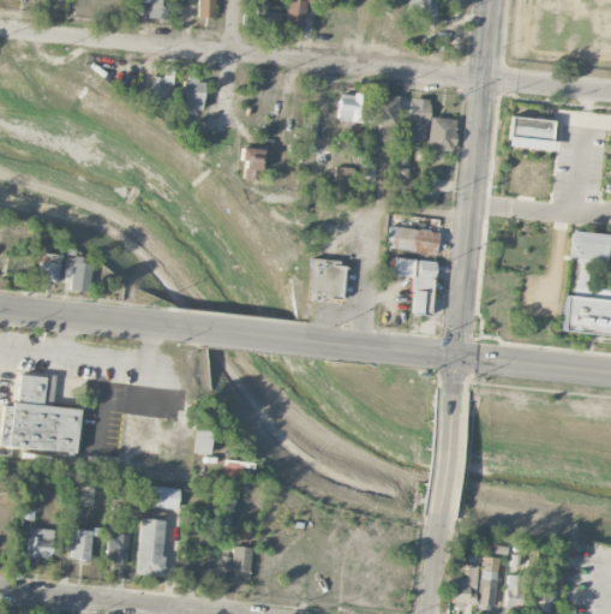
[(151,18),(166,21),(168,0),(141,0),(141,4),(154,6),(151,18)]
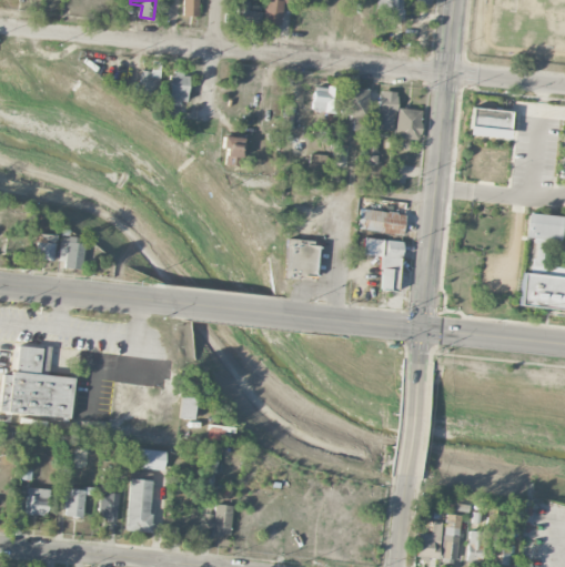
[(201,0),(185,0),(185,17),(201,17),(201,0)]
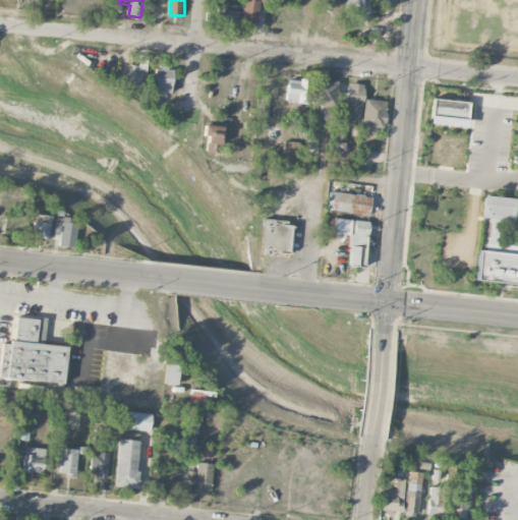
[(262,23),(262,0),(245,0),(245,23),(262,23)]
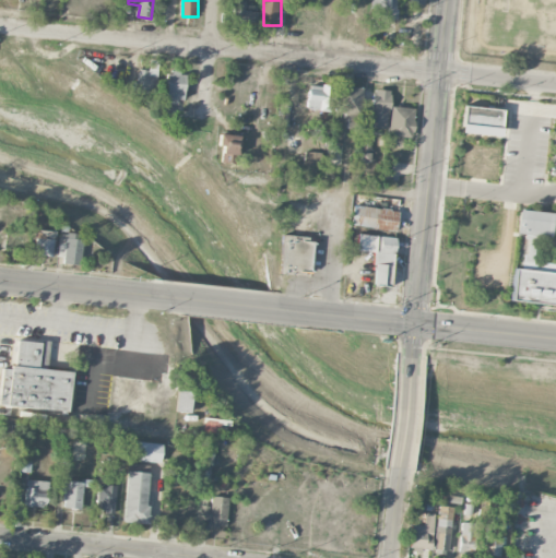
[(386,20),(399,20),(399,0),(375,0),(375,10),(386,10),(386,20)]
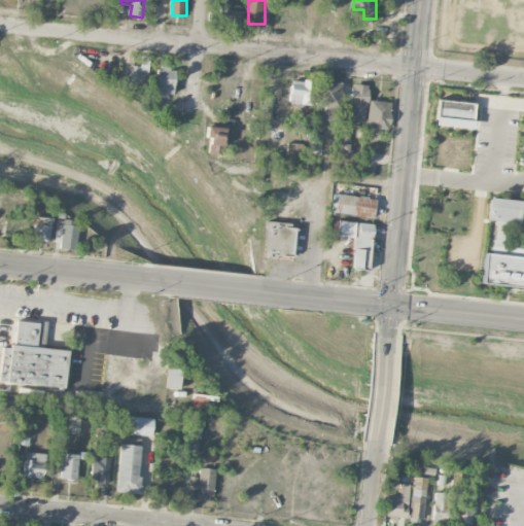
[(243,22),(243,4),(223,3),(222,22),(243,22)]
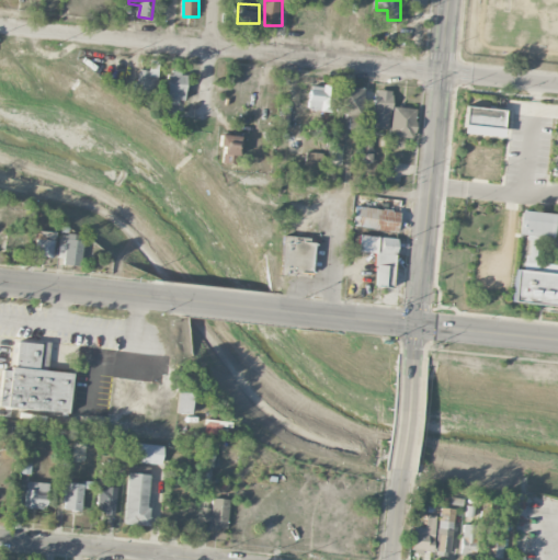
[(160,71),(141,70),(141,83),(136,82),(136,93),(159,94),(160,71)]
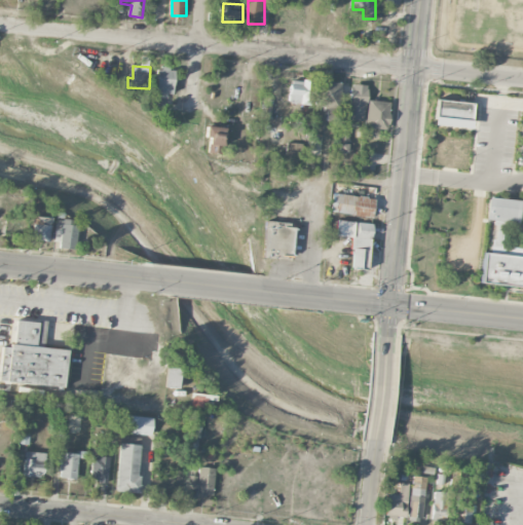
[(175,95),(176,69),(159,68),(158,95),(175,95)]
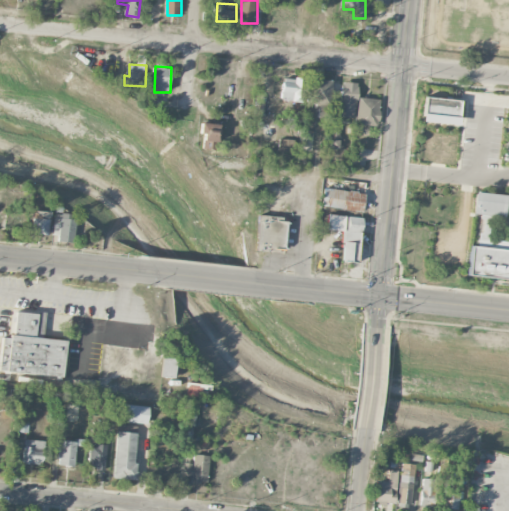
[(283,101),(303,103),(305,79),(285,77),(283,101)]
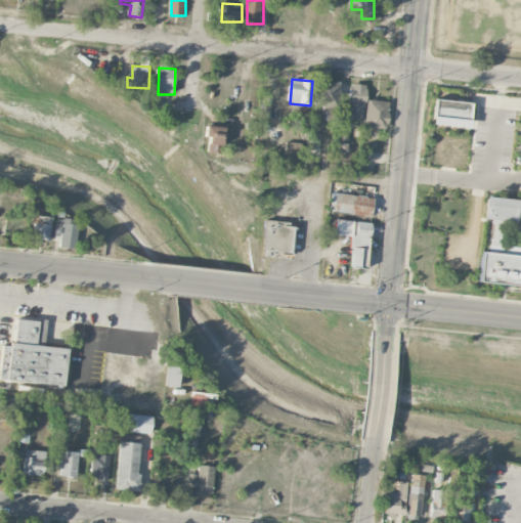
[(341,109),(341,81),(319,81),(319,109),(341,109)]
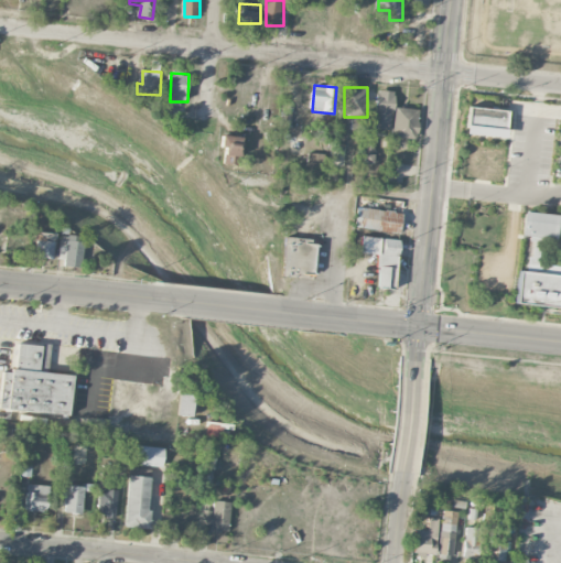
[(395,130),(396,91),(379,91),(378,130),(395,130)]
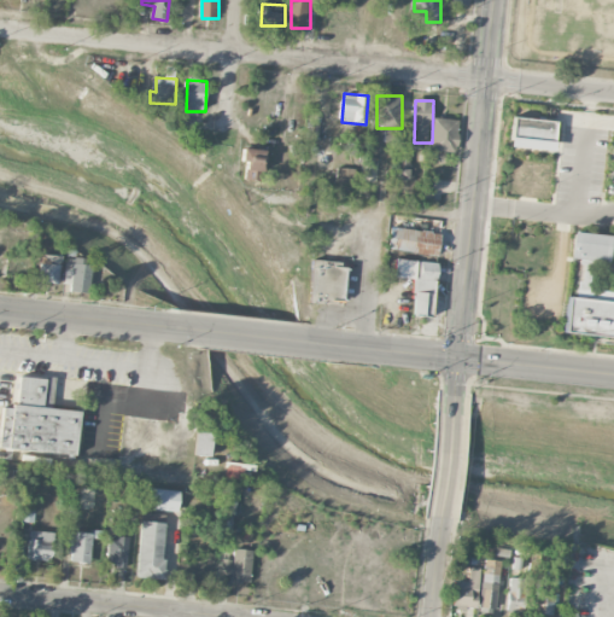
[(458,152),(460,120),(433,120),(432,152),(458,152)]
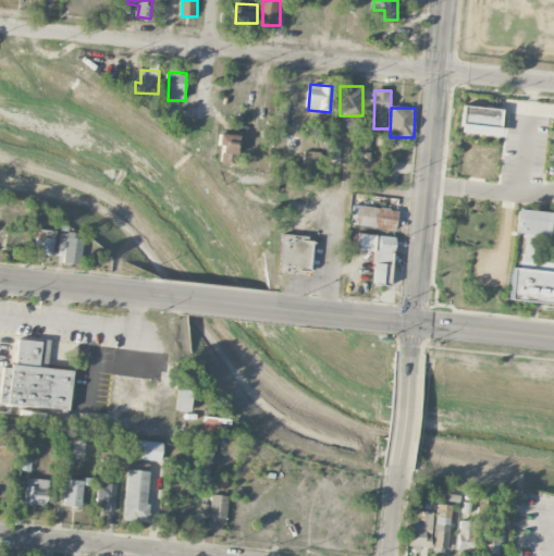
[(504,110),(465,108),(463,134),(502,137),(504,110)]
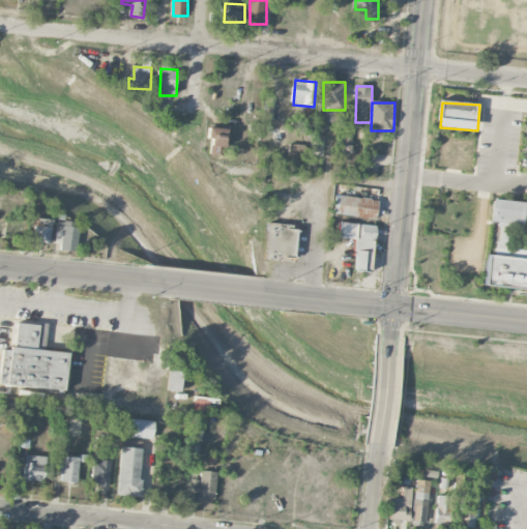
[(229,155),(230,129),(210,128),(210,139),(213,139),(212,155),(229,155)]
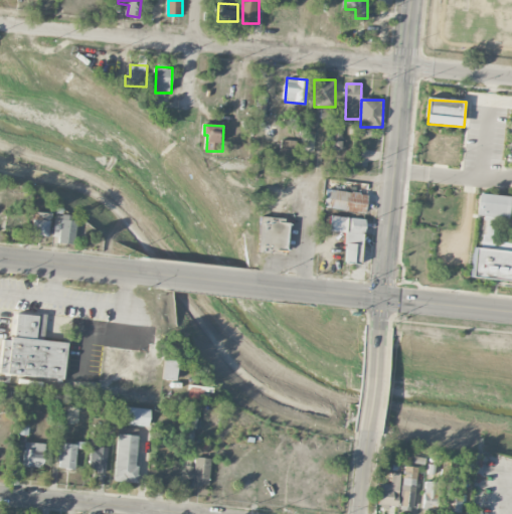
[(298,154),(298,141),(283,140),(283,154),(298,154)]
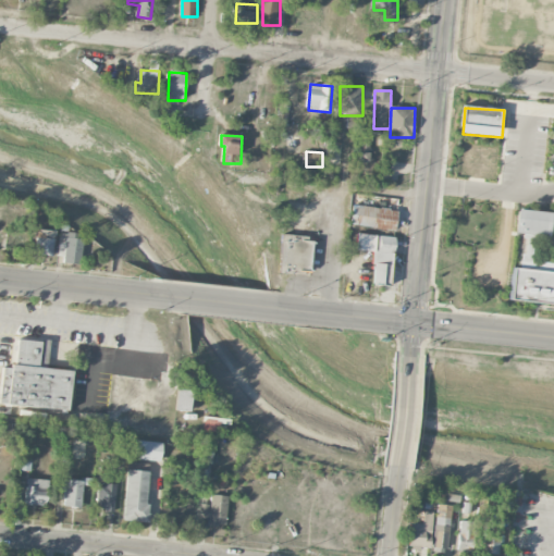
[(353,225),(398,225),(398,208),(353,208),(353,225)]
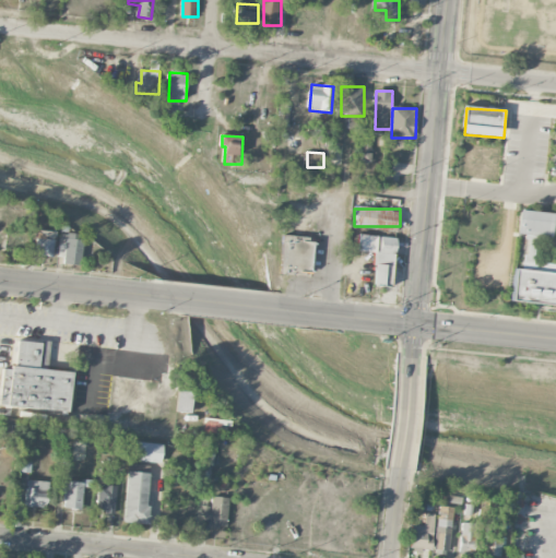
[(555,306),(511,300),(517,269),(523,269),(527,236),(519,234),(520,209),(555,213),(555,221),(553,236),(540,236),(536,260),(555,262),(555,306)]
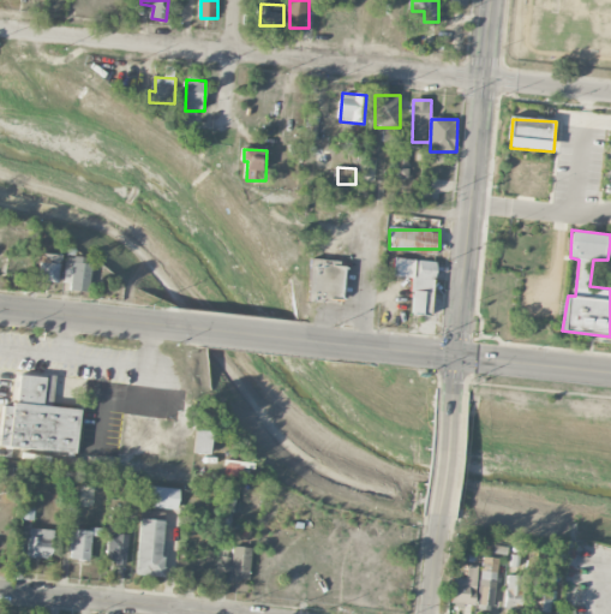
[(41,282),(60,282),(61,255),(41,254),(41,282)]
